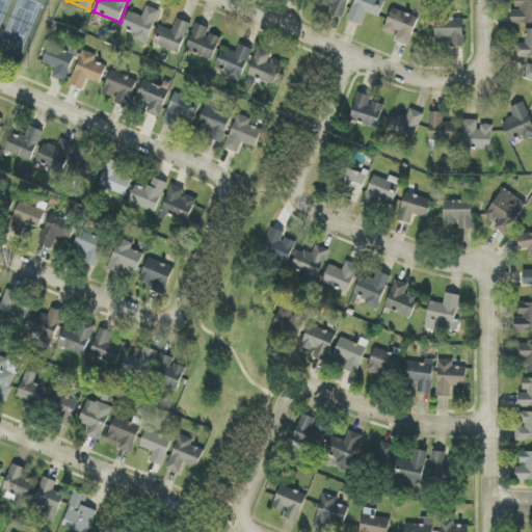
[(343,18),(349,0),(319,0),(319,2),(333,7),(330,12),(343,18)]
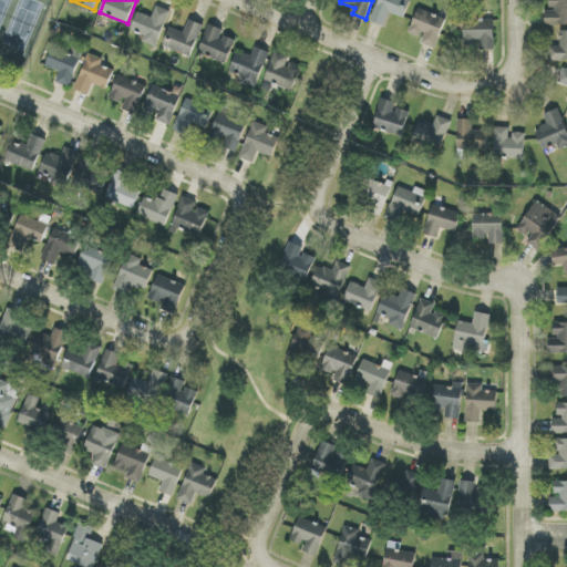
[(379,0),(371,21),(385,27),(391,13),(404,19),(411,0),(410,0),(379,0)]
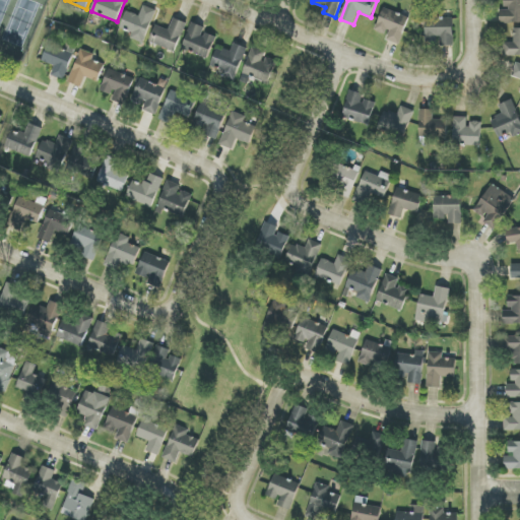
[(501,8),(500,23),(519,23),(519,0),(504,0),(504,9),(501,8)]
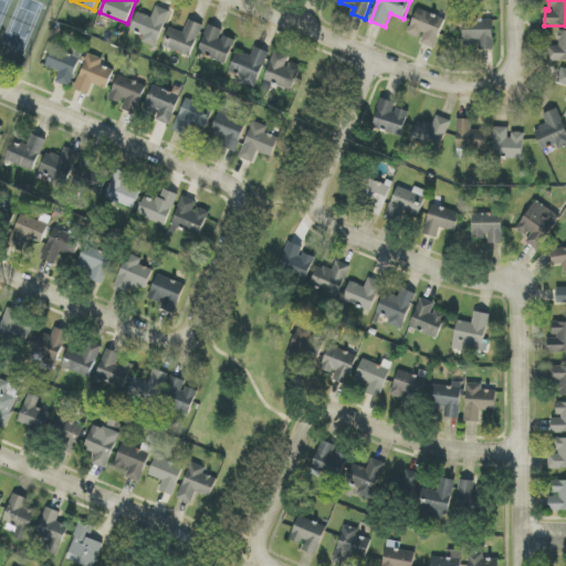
[(169,10),(156,7),(153,17),(137,12),(132,32),(145,35),(143,43),(158,48),(169,10)]
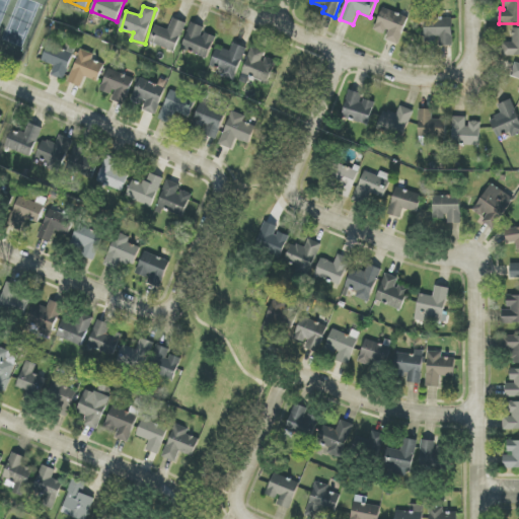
[(409,17),(383,8),(374,30),(386,35),(385,39),(398,45),(409,17)]
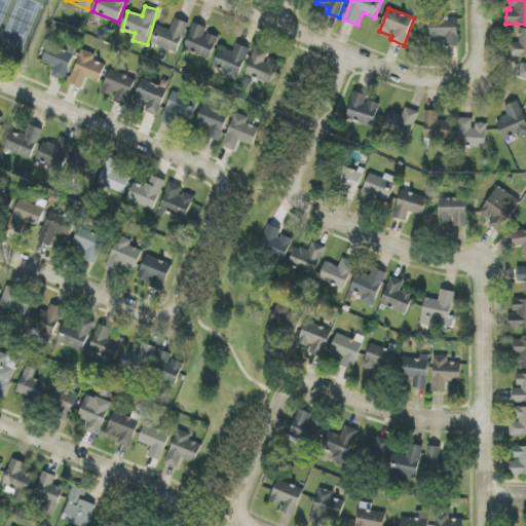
[(172,31),(158,26),(152,43),(178,52),(189,24),(176,19),(172,31)]
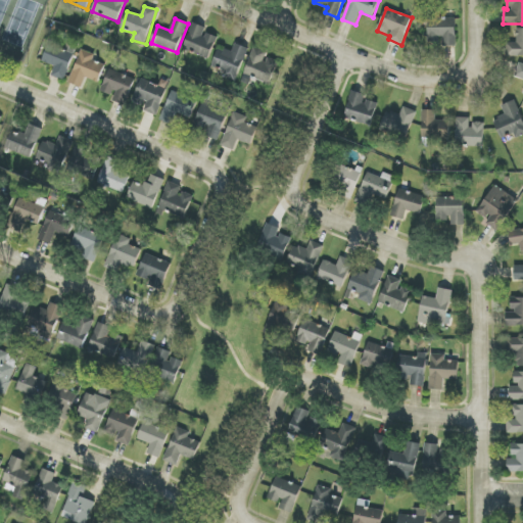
[(456,18),(428,18),(428,43),(441,42),(442,46),(457,46),(456,18)]
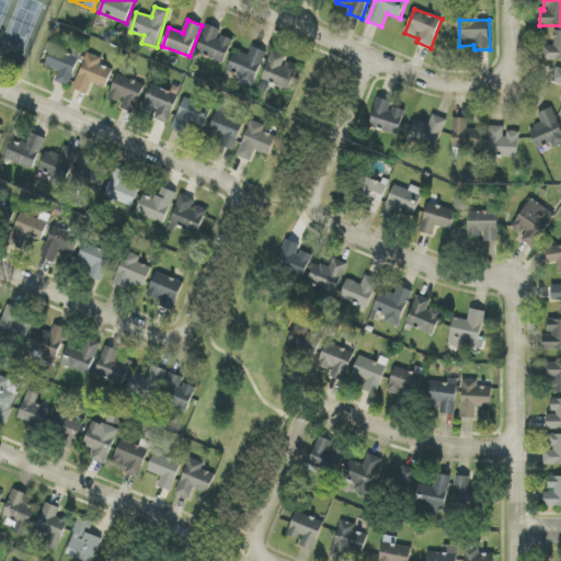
[(196,53),(225,64),(233,39),(220,35),(222,30),(207,24),(196,53)]
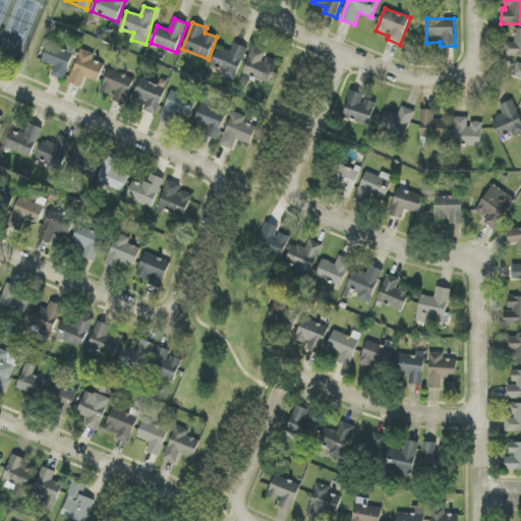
[(520,29),(515,29),(515,43),(507,43),(506,55),(520,55),(520,29)]
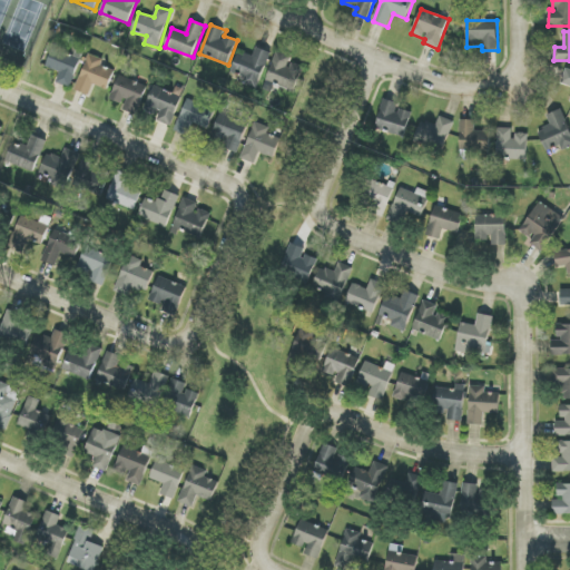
[(254,57),(238,51),(232,72),(244,77),(242,82),(258,88),(271,52),(257,47),(254,57)]
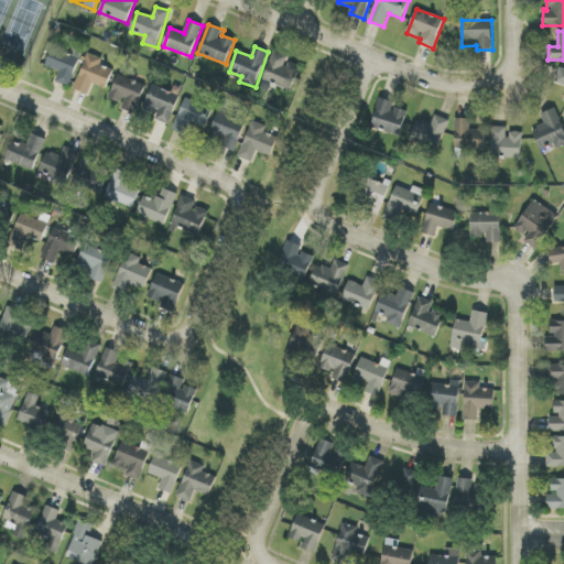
[(289,56),(275,51),(260,88),(269,91),(272,84),(292,91),(302,67),(286,62),(289,56)]
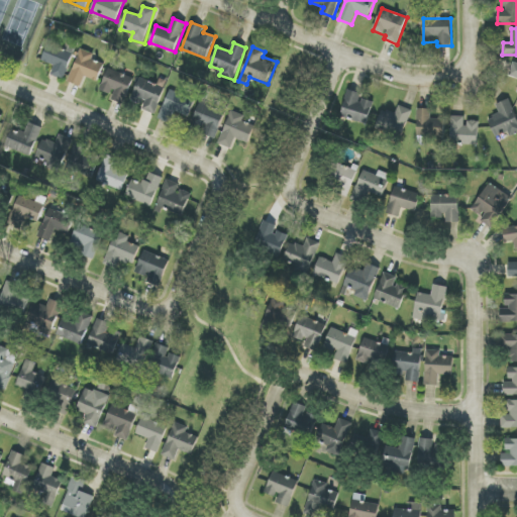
[(92,60),(94,54),(80,48),(70,83),(82,86),(84,77),(99,82),(104,64),(92,60)]
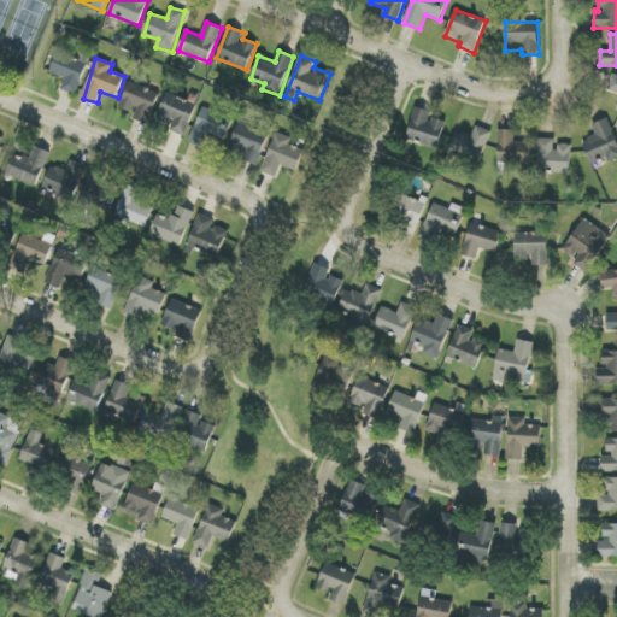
[(160,94),(130,82),(119,107),(133,113),(131,118),(147,125),(160,94)]
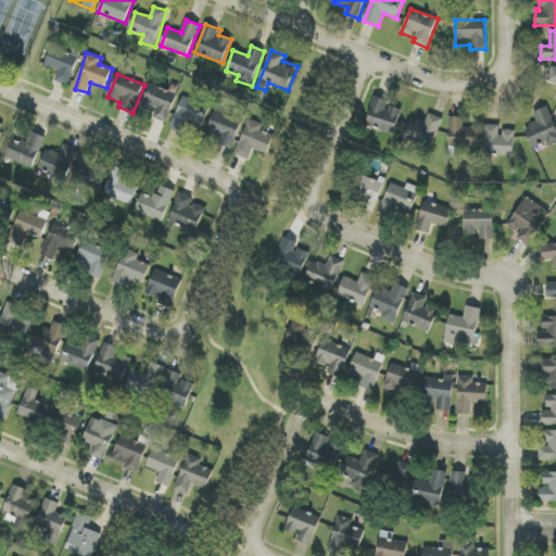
[(140,111),(165,121),(176,93),(151,84),(140,111)]
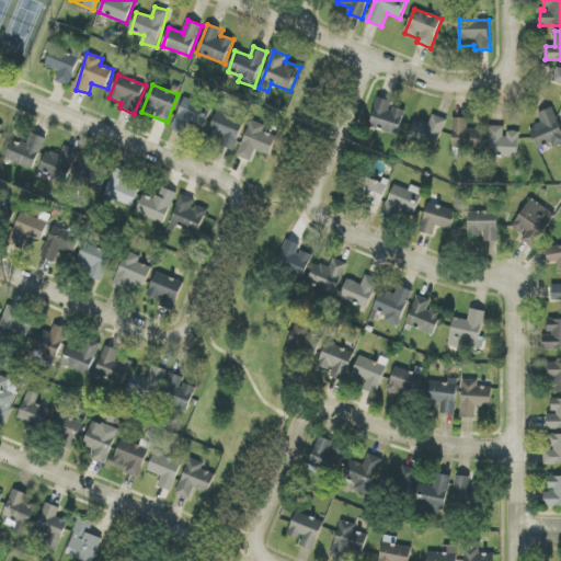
[(191,122),(205,127),(212,109),(184,98),(172,129),(186,134),(191,122)]
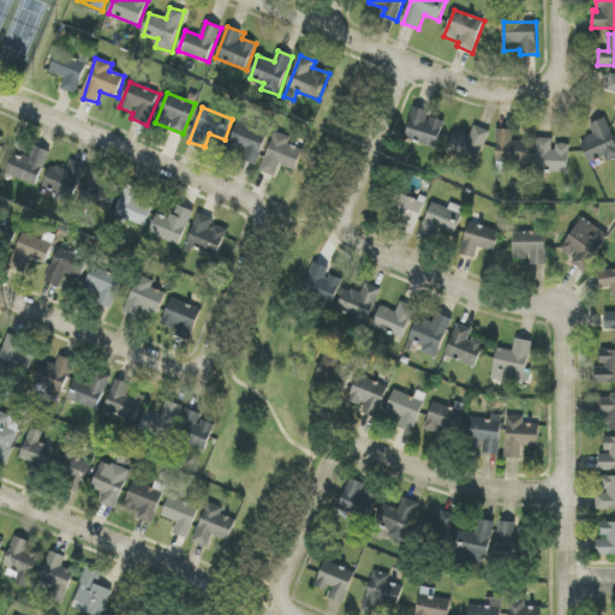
[(436,149),(445,121),(430,118),(431,112),(415,107),(405,139),(436,149)]
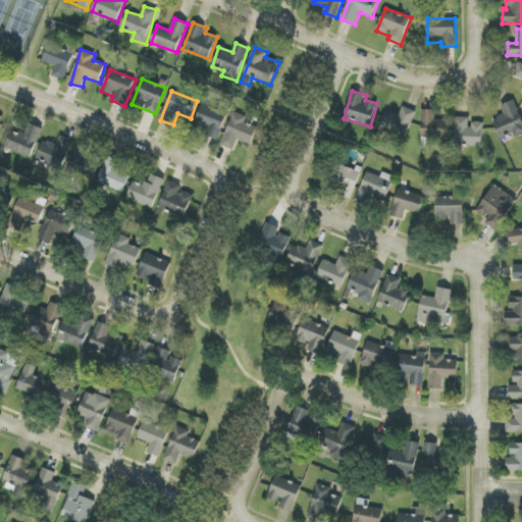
[(501,105),(505,115),(492,120),(500,138),(512,133),(515,139),(521,135),(521,118),(515,100),(501,105)]
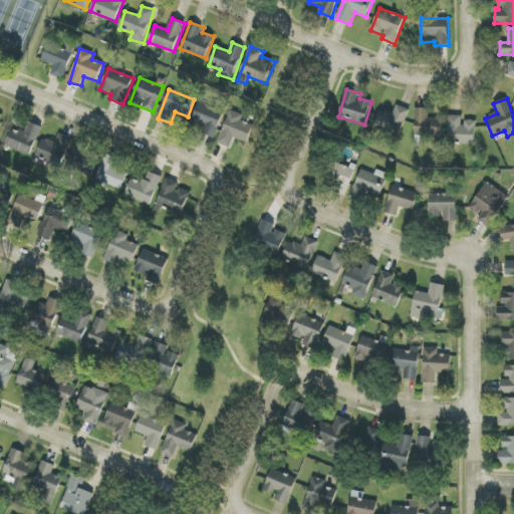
[(202,133),(214,138),(224,111),(200,101),(191,123),(203,129),(202,133)]
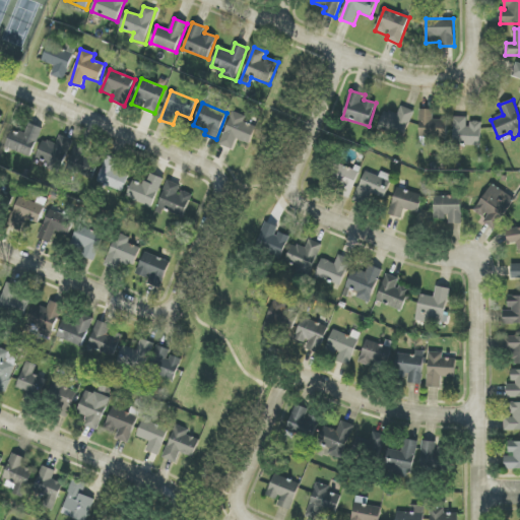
[(415,112),(402,106),(397,115),(386,110),(378,129),(402,140),(415,112)]
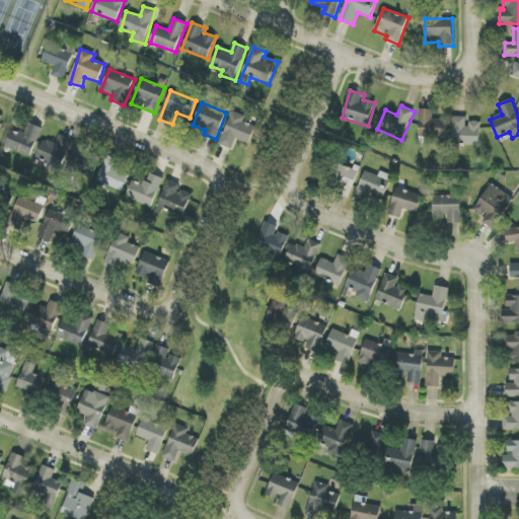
[(433,109),(420,109),(419,137),(445,138),(446,121),(433,120),(433,109)]
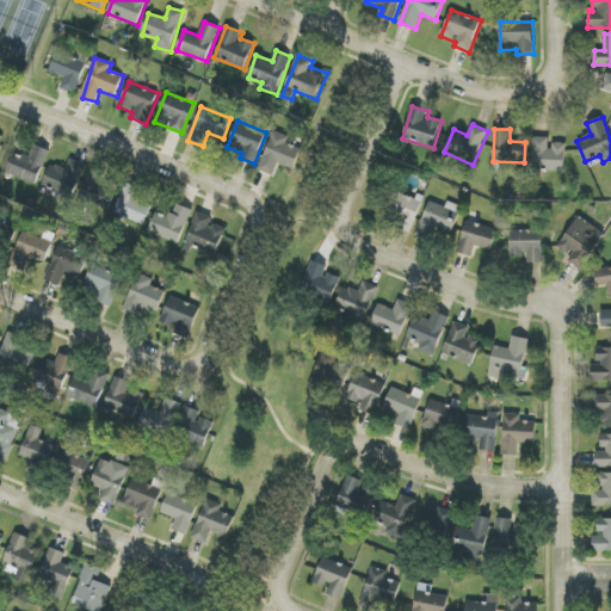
[(278,164),(294,170),(302,149),(287,143),(289,137),(273,131),(259,171),(273,177),(278,164)]
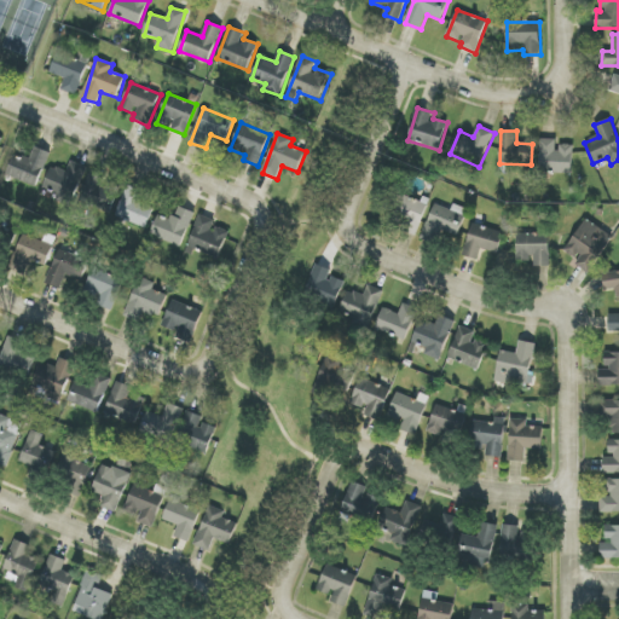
[(557,139),(539,140),(541,173),(573,173),(572,145),(557,145),(557,139)]
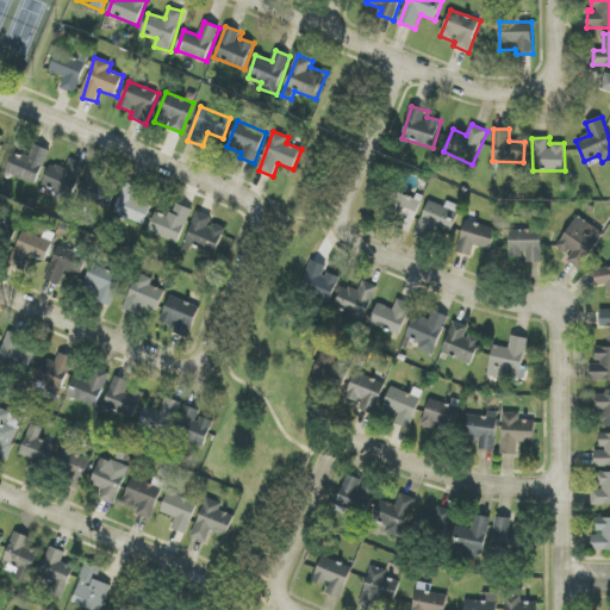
[(24,156),(13,153),(7,174),(38,184),(49,150),(27,144),(24,156)]
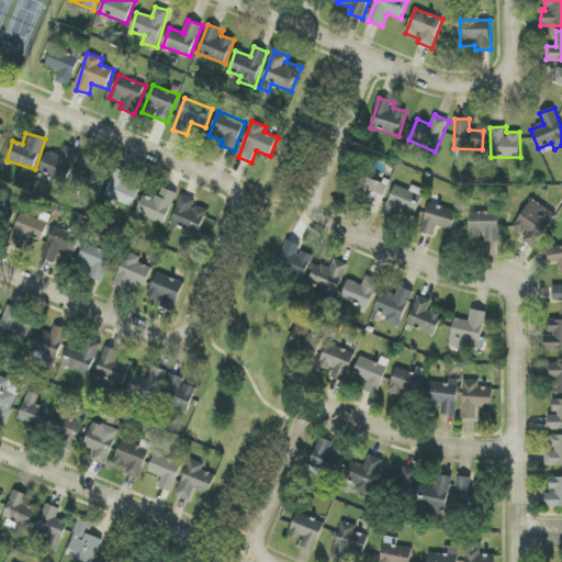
[(78,152),(65,147),(62,156),(46,150),(38,175),(66,184),(78,152)]
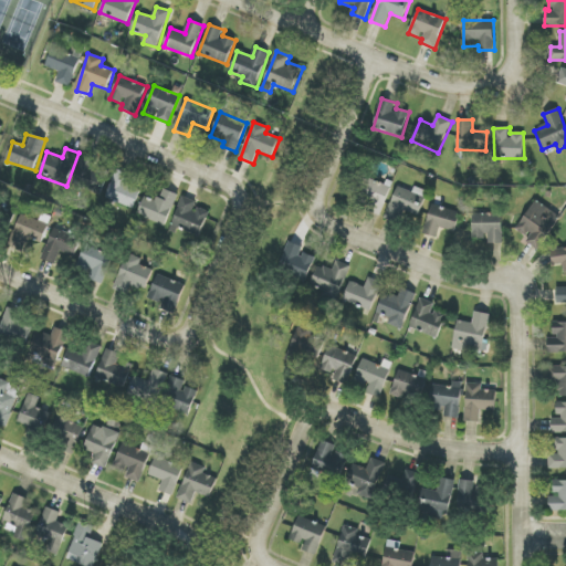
[(101,194),(107,171),(93,167),(95,160),(85,157),(76,186),(101,194)]
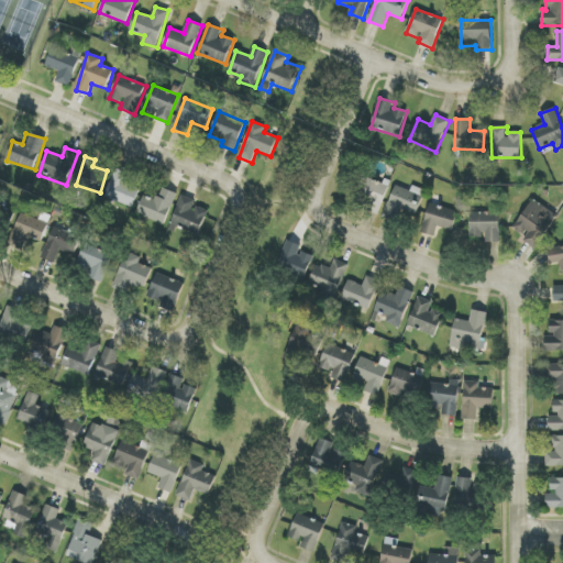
[(106,197),(133,208),(140,189),(125,184),(129,174),(116,169),(106,197)]
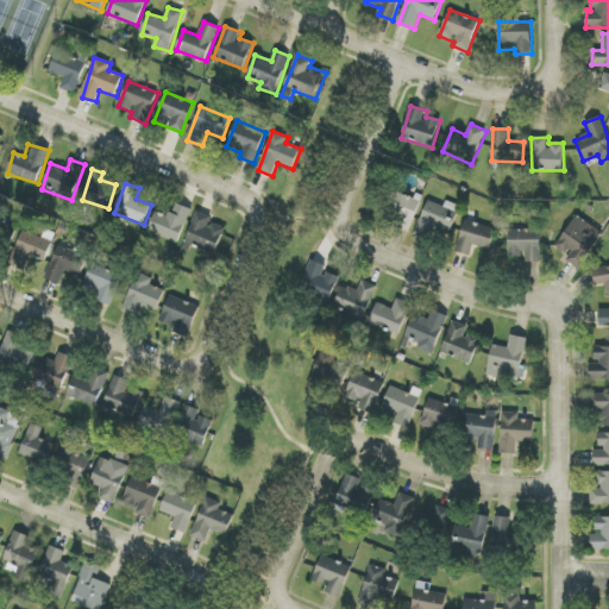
[(422,201),(391,188),(381,217),(395,223),(394,226),(409,232),(422,201)]
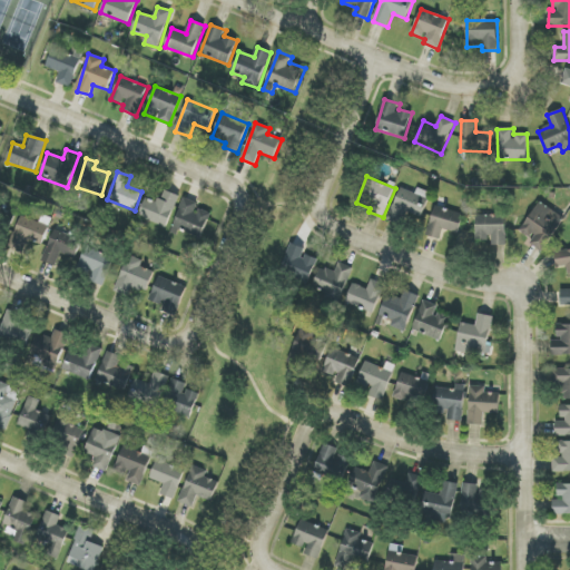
[(418,189),(416,194),(399,188),(389,220),(402,225),(406,213),(422,217),(430,193),(418,189)]
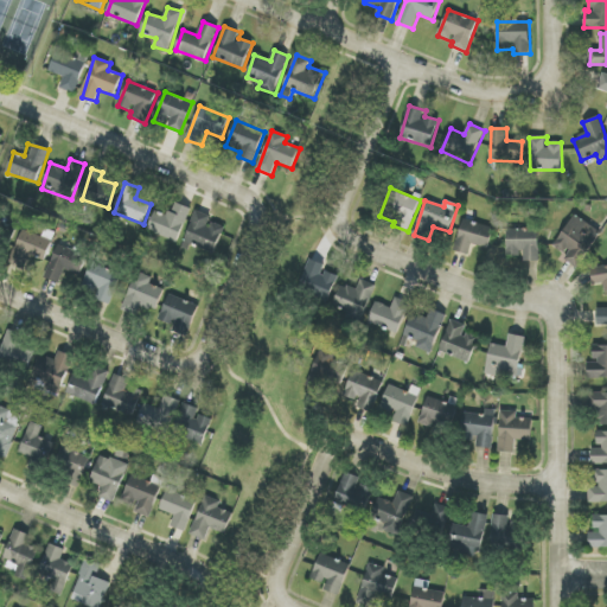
[(179,242),(190,209),(174,203),(170,216),(154,211),(148,231),(179,242)]
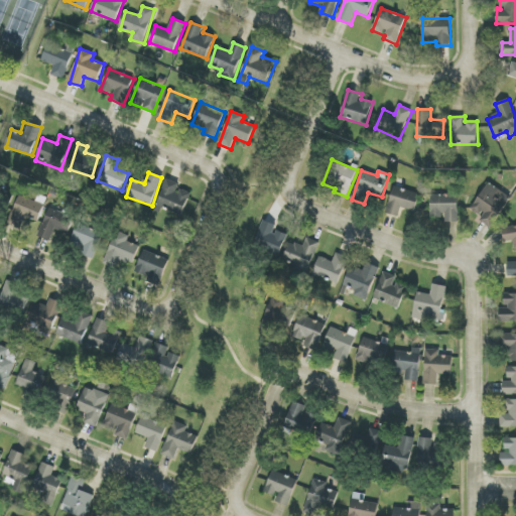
[(179,184),(166,179),(156,207),(182,216),(190,194),(178,188),(179,184)]
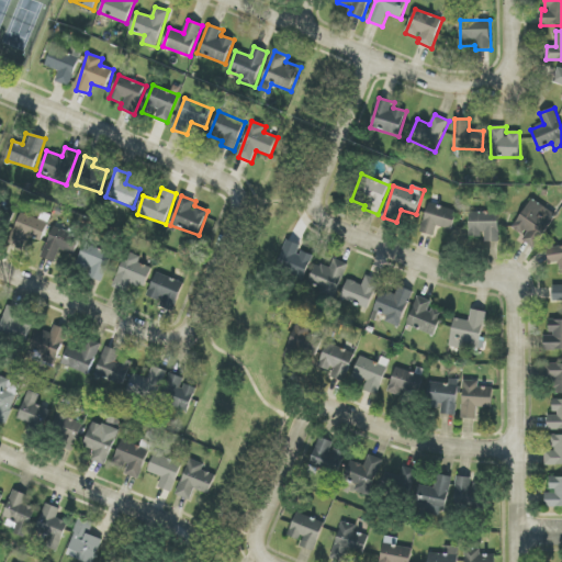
[(524,235),(520,239),(536,248),(555,213),(530,199),(513,229),(524,235)]
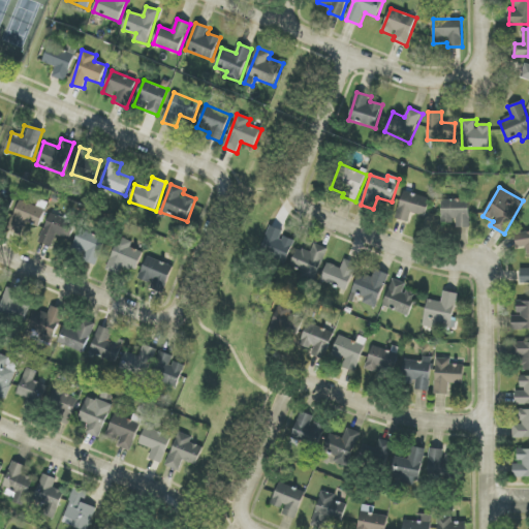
[(396,218),(409,222),(411,213),(425,217),(431,199),(404,191),(396,218)]
